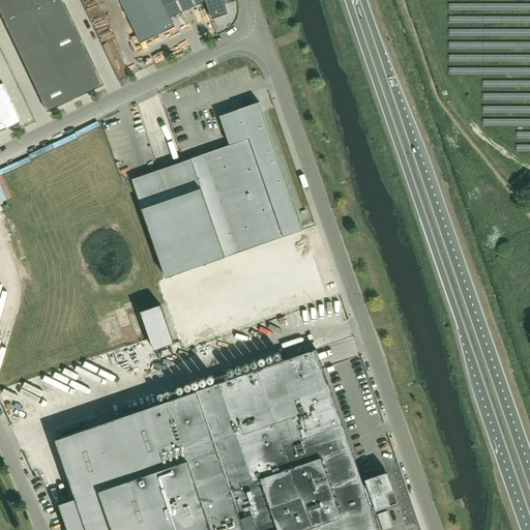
[(63,0),(0,0),(0,11),(48,112),(104,85),(63,0)]
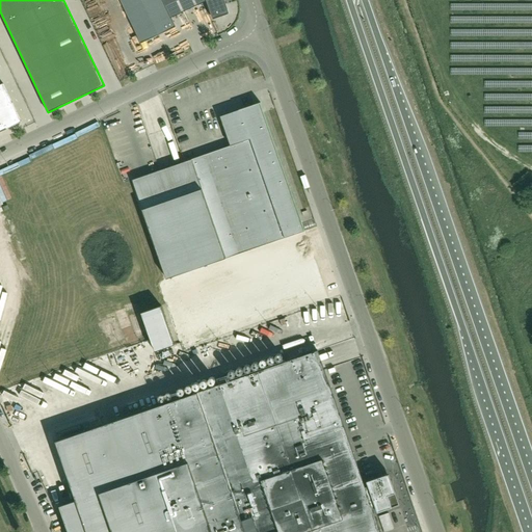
[(127,0),(147,41),(176,27),(171,18),(207,1),(210,10),(213,19),(229,14),(225,5),(223,0),(127,0)]
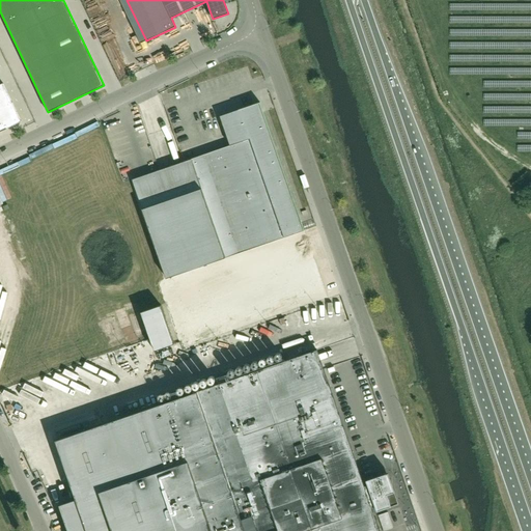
[(3,83),(0,84),(0,131),(21,121),(3,83)]
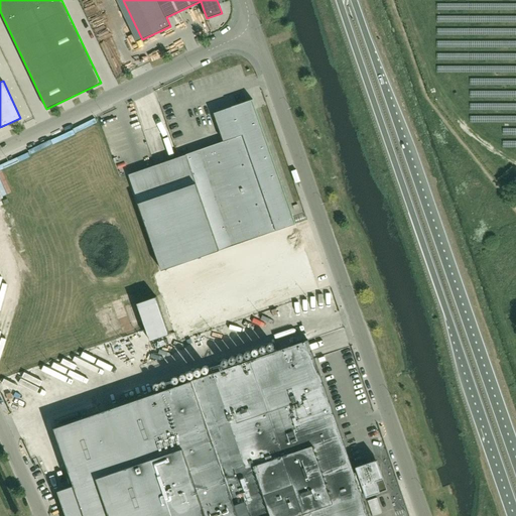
[(180,87),(183,98),(191,96),(187,85),(180,87)]
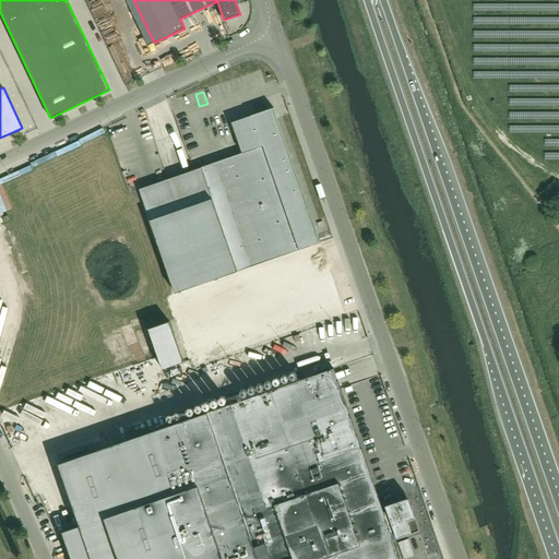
[(175,293),(280,257),(320,242),(274,108),(232,122),(241,153),(139,189),(175,293)]
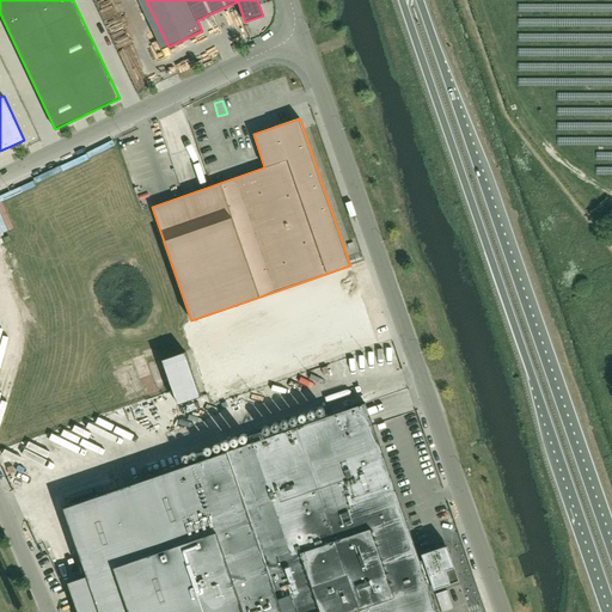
[(171,357),(163,360),(178,404),(187,401),(201,396),(185,352),(171,357)]
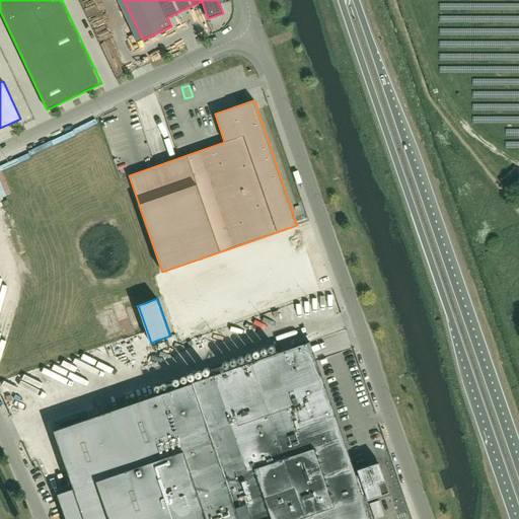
[(296,311),(289,323),(293,325),(300,313),(296,311)]
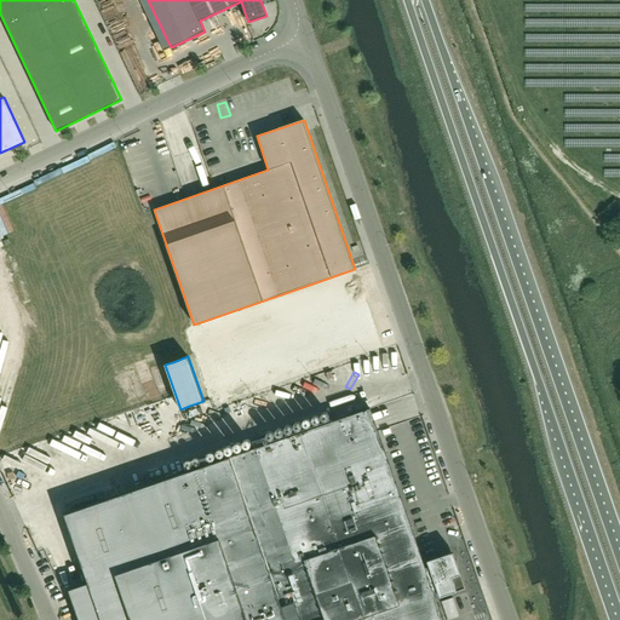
[(230,457),(65,514),(90,584),(69,590),(79,619),(442,619),(434,592),(437,591),(440,597),(465,589),(455,558),(453,552),(445,555),(428,561),(430,567),(425,568),(369,408),(300,432),(230,457)]
